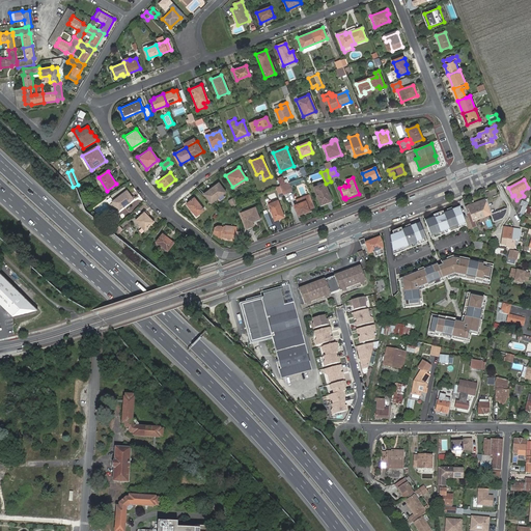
[(218,182),(203,193),(211,202),(217,197),(222,193),(225,191),(218,182)]
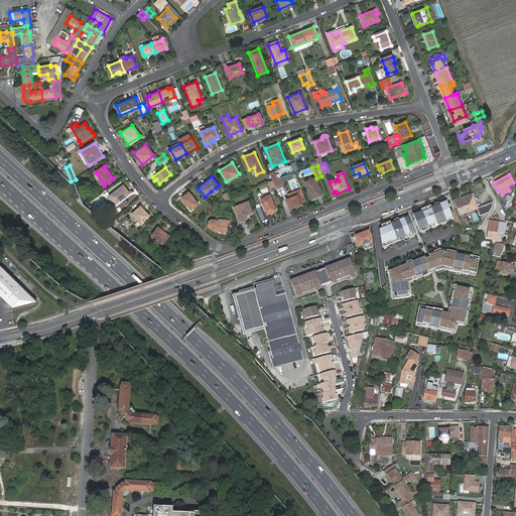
[(273,181),(272,181),(275,189),(283,186),(280,178),(277,179),(273,181)]
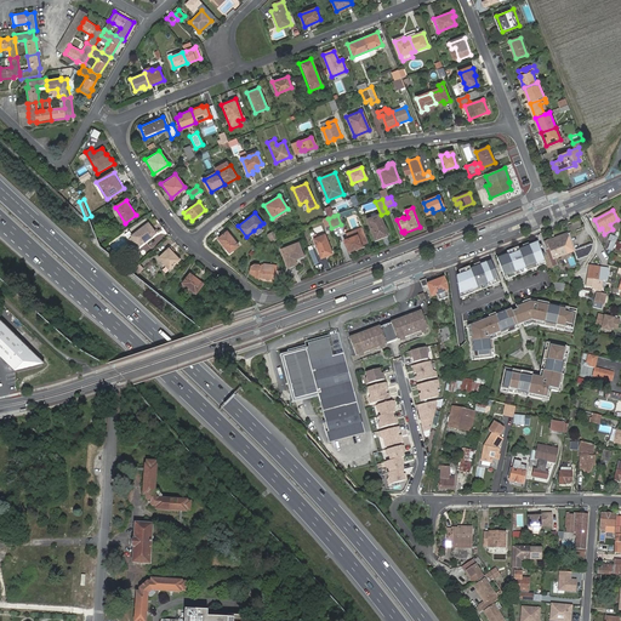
[(368,220),(375,239),(387,234),(380,215),(368,220)]
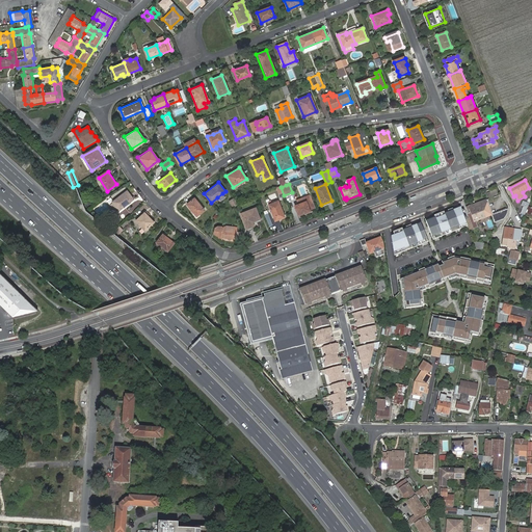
[(128,189),(115,201),(123,209),(135,197),(128,189)]
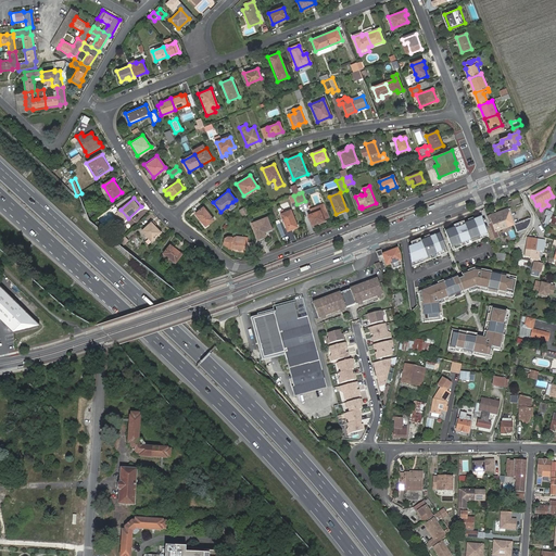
[(518,198),(508,202),(510,207),(520,203),(518,198)]
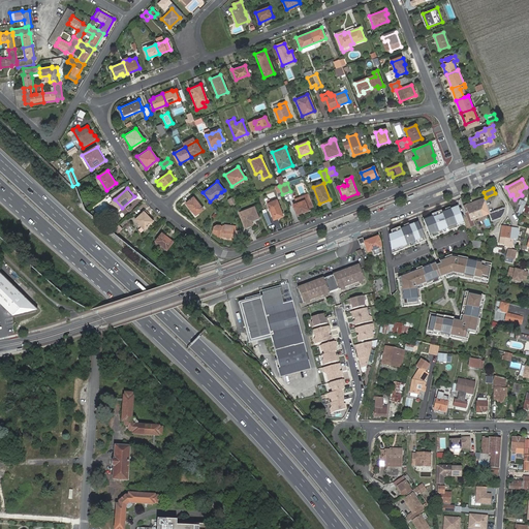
[(293,206),(297,212),(299,212),(300,214),(304,212),(304,214),(309,212),(308,209),(313,207),(309,194),(303,196),(305,201),(298,204),(293,206)]
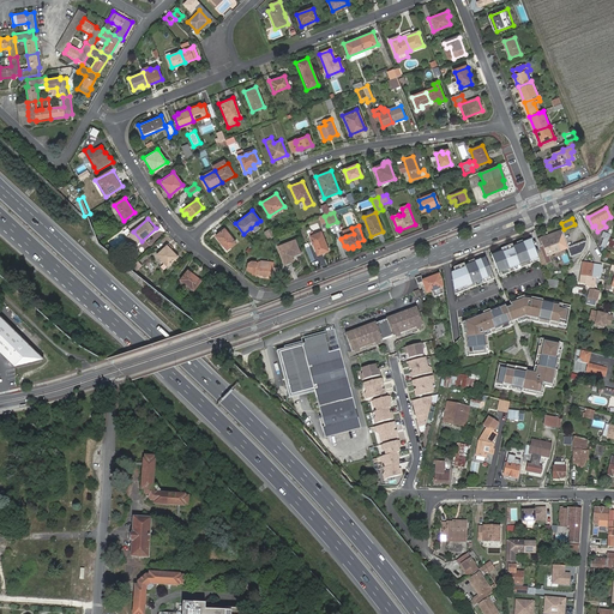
[(214,235),(226,251),(235,242),(223,228),(214,235)]
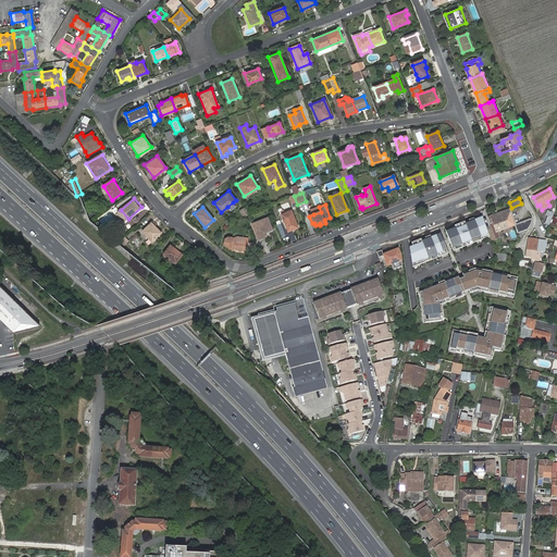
[(245,207),(238,210),(243,217),(249,213),(245,207)]
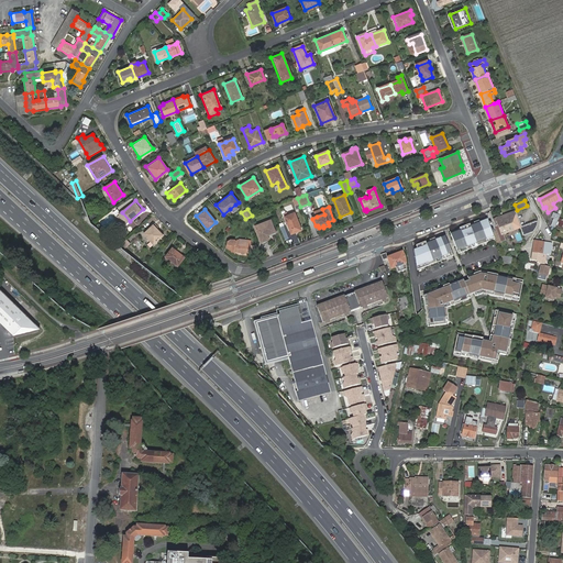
[(130,221),(122,212),(118,217),(125,224),(130,221)]
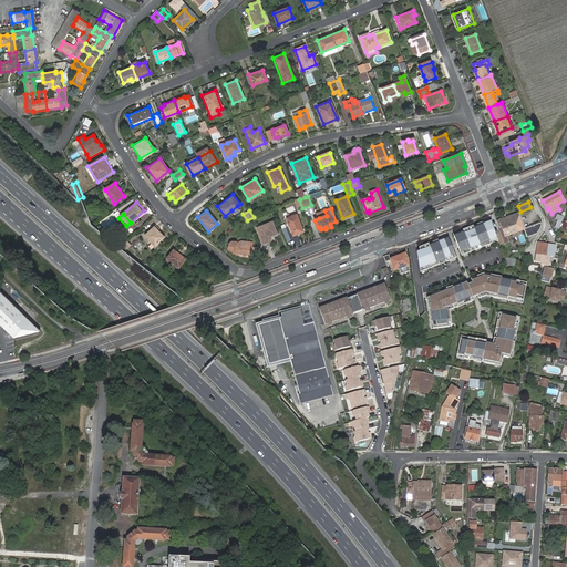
[(557,215),(555,219),(558,220),(555,228),(559,229),(563,220),(564,217),(557,215)]
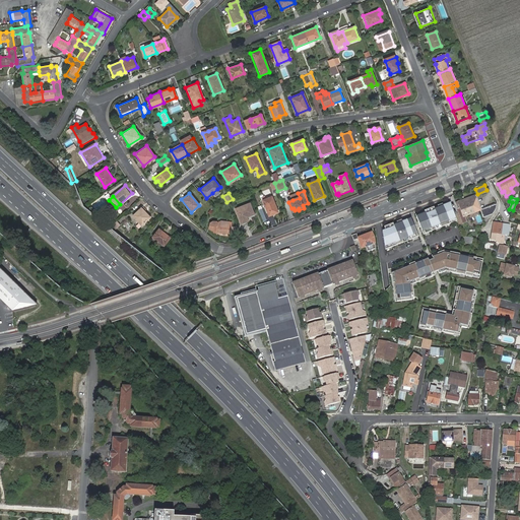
[(263,201),(270,217),(279,214),(272,198),(263,201)]
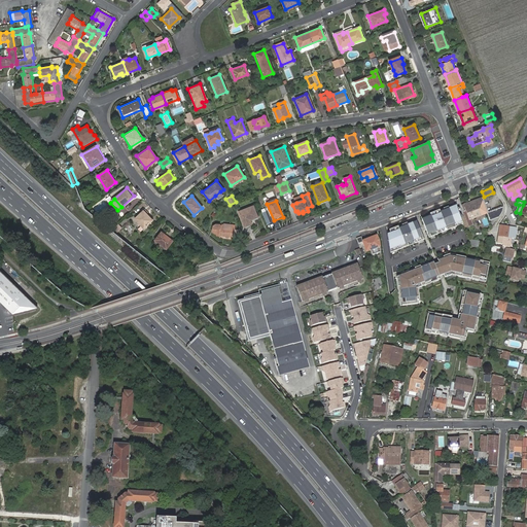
[(476,201),(461,206),(464,214),(468,226),(472,225),(470,219),(487,213),(482,201),(477,203),(476,201)]
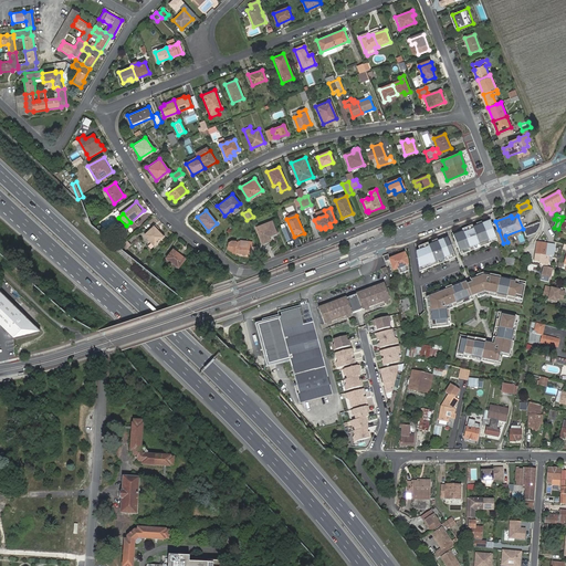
[(490,219),(452,233),(461,255),(496,242),(490,219)]
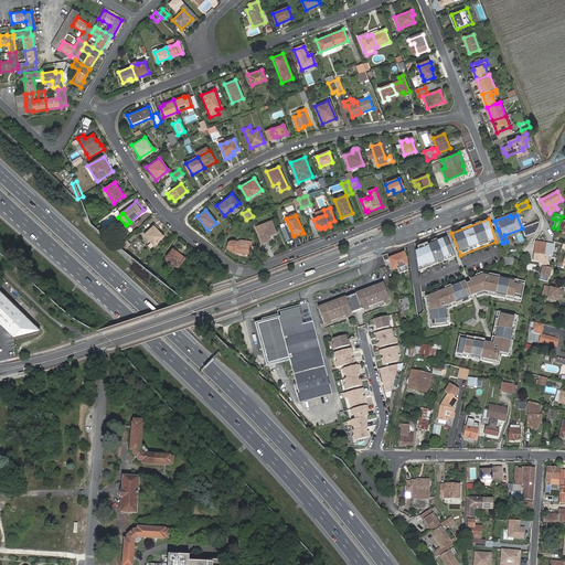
[(256,226),(262,242),(268,240),(267,235),(275,232),(270,221),(256,226)]
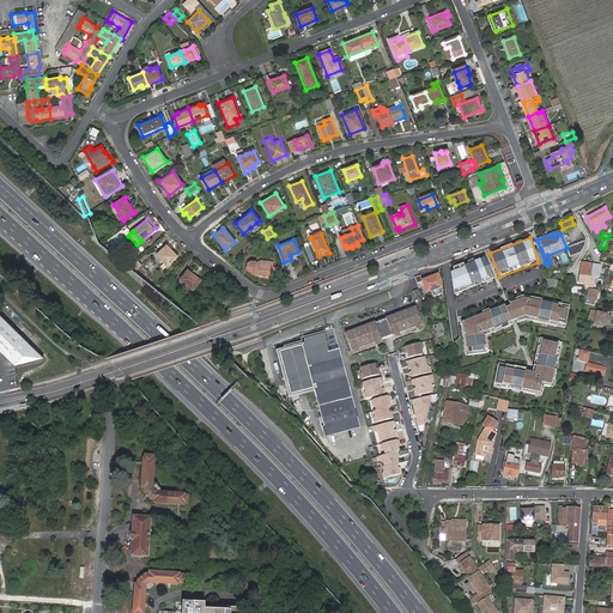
[(569,256),(577,253),(582,250),(583,247),(584,242),(584,241),(566,248),(569,256)]
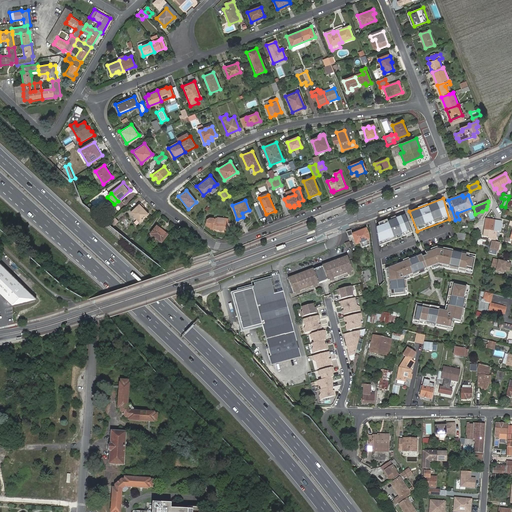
[(145,213),(146,212),(143,208),(144,207),(141,204),(132,212),(137,219),(134,222),(137,225),(147,215),(145,213)]
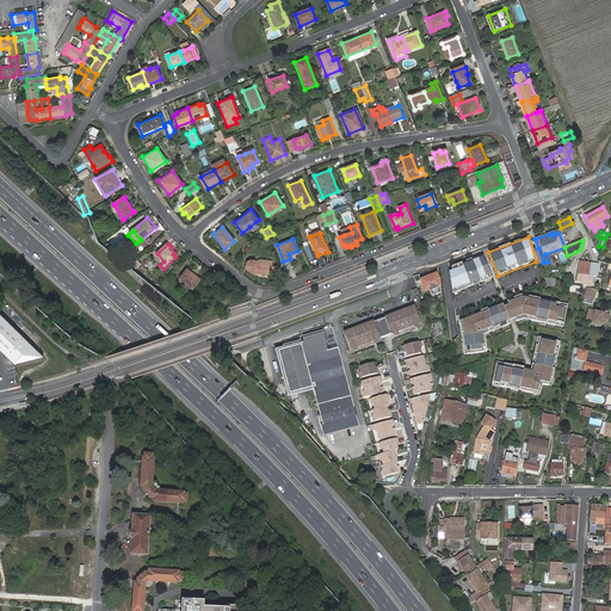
[(143,261),(149,267),(155,261),(149,255),(143,261)]
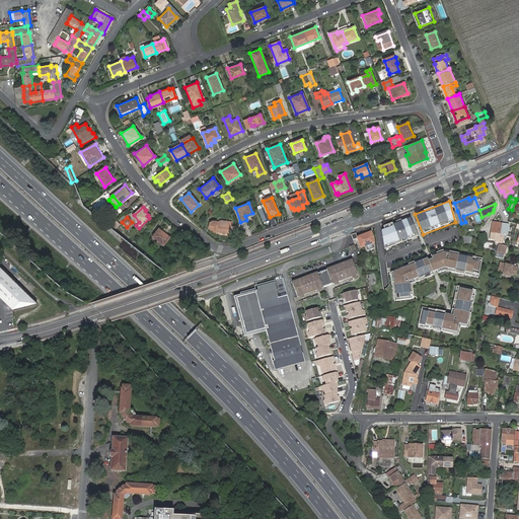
[(410,217),(381,228),(384,249),(418,236),(410,217)]
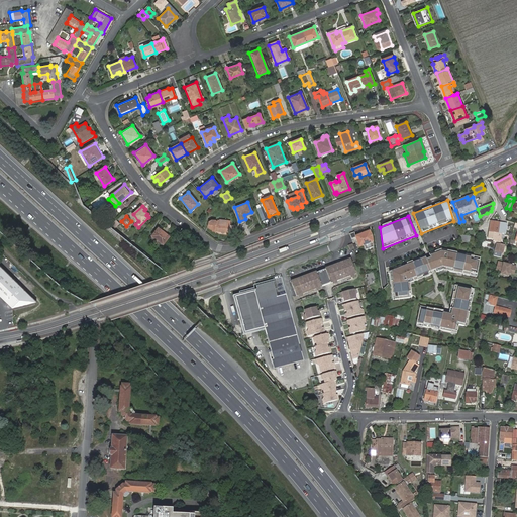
[(120,223),(116,219),(111,224),(115,228),(120,223)]
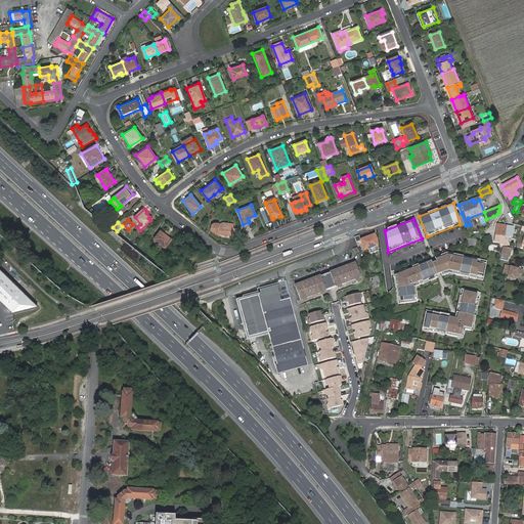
[(211,231),(218,234),(233,236),(234,228),(230,228),(231,223),(224,223),(224,224),(221,223),(217,223),(213,225),(211,231)]
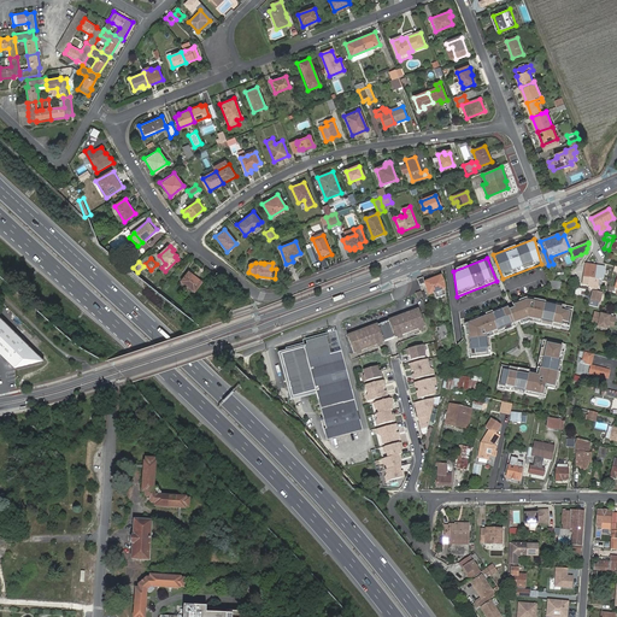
[(604,269),(586,265),(583,277),(595,280),(601,281),(604,269)]
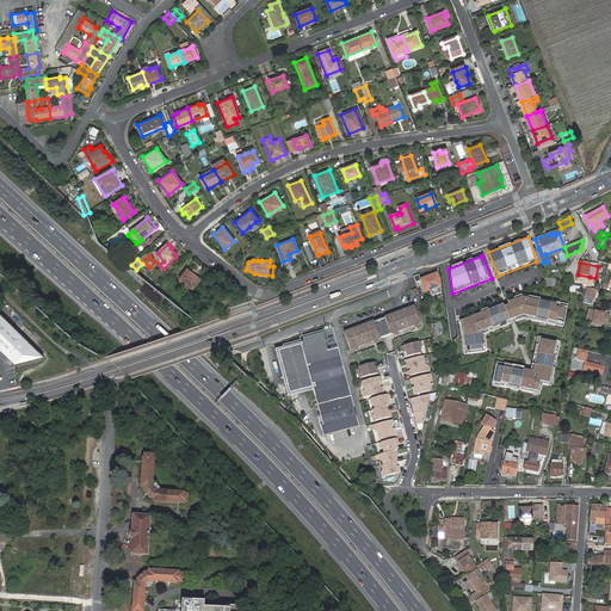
[(189,267),(180,277),(196,289),(203,279),(189,267)]
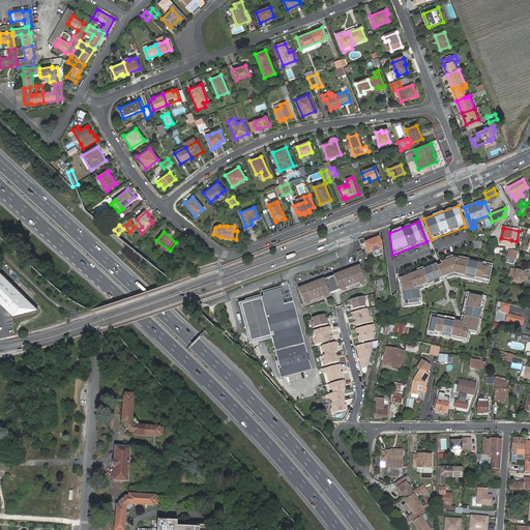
[(374,252),(376,257),(383,254),(381,243),(379,237),(378,236),(372,238),(373,240),(365,242),(365,243),(365,244),(369,254),(374,252)]
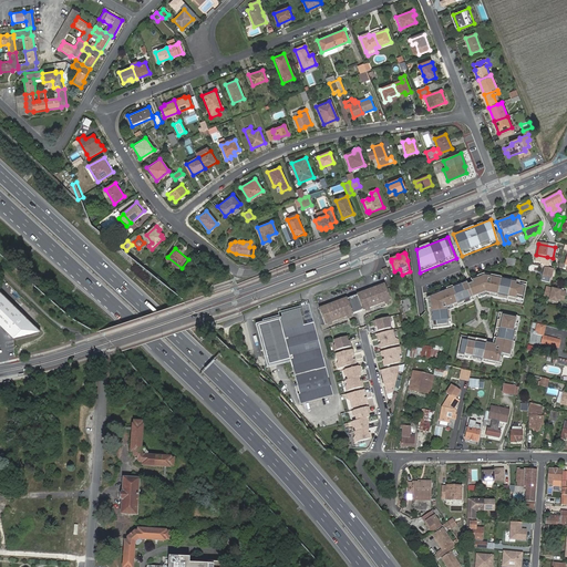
[(536,255),(535,263),(545,265),(547,257),(536,255)]
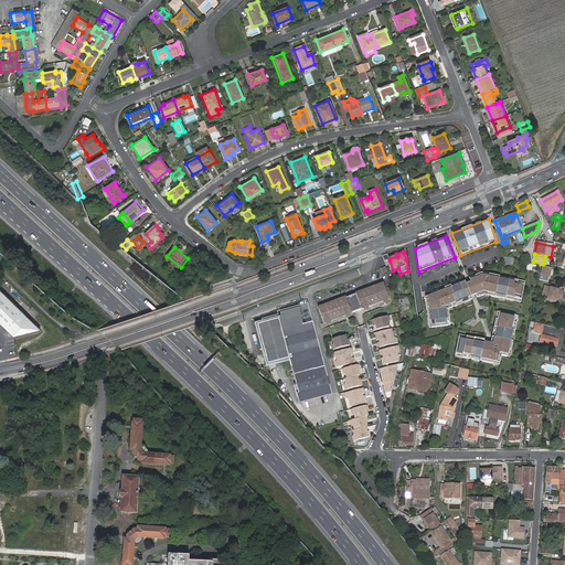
[(515,258),(502,256),(504,264),(513,266),(515,258)]
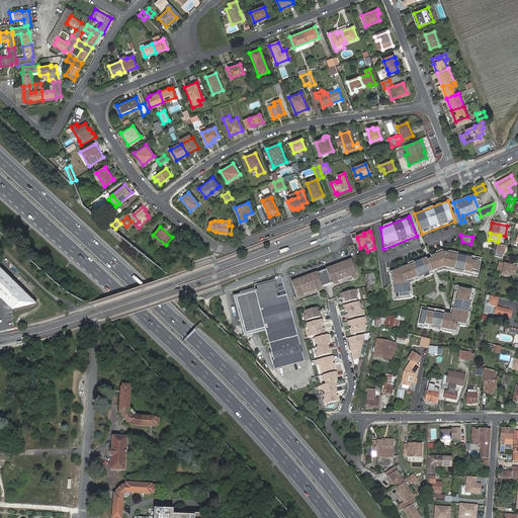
[(497,244),(494,256),(502,258),(505,246),(497,244)]
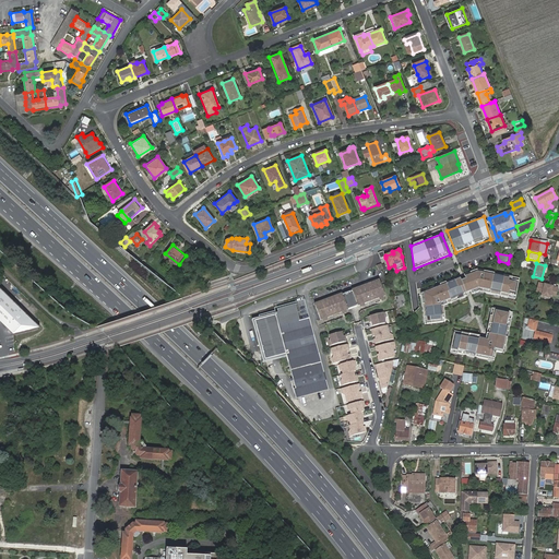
[(475,272),(420,294),(424,324),(445,321),(443,306),(477,293),(513,299),(518,281),(475,272)]
